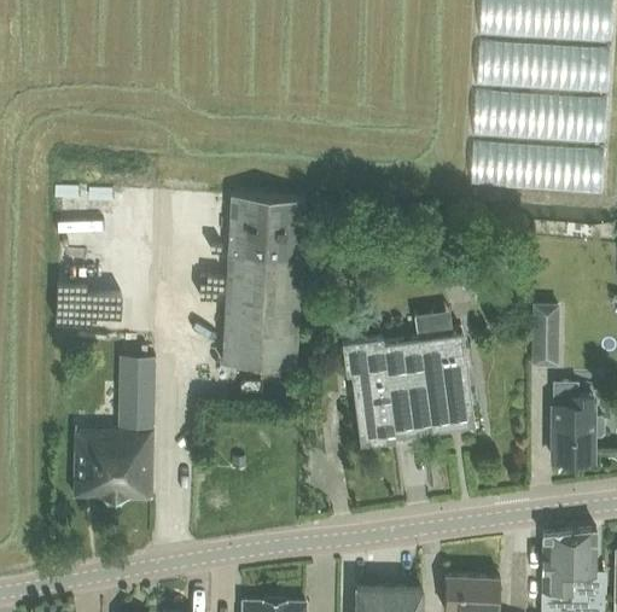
[(223,366),(296,369),(306,202),(233,198),(223,366)]
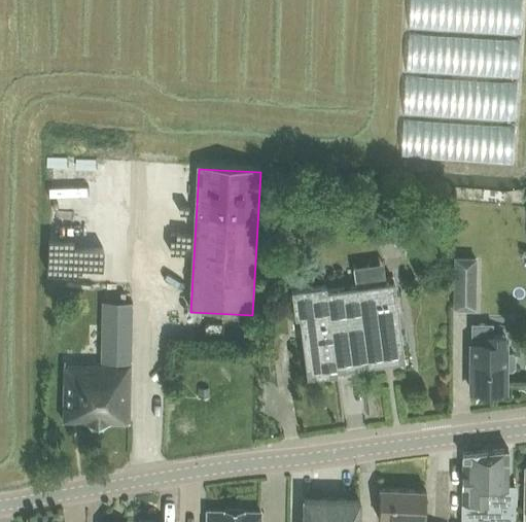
[(457,268),(457,298),(475,299),(476,268),(457,268)]
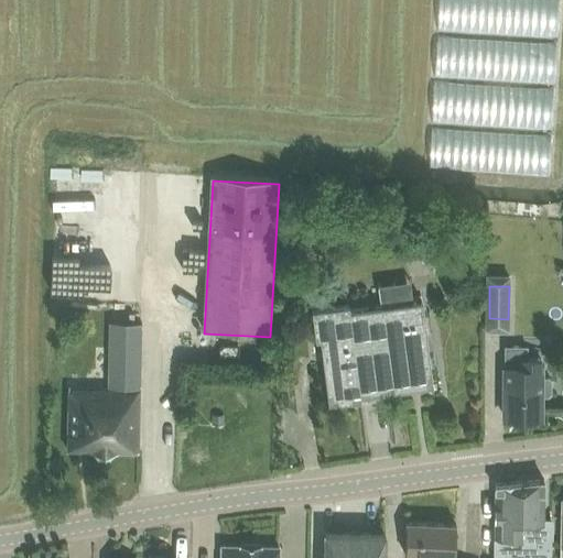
[(349,309),(312,315),(316,345),(321,343),(329,407),(361,404),(361,400),(387,396),(415,392),(414,391),(413,384),(431,382),(431,383),(433,383),(423,306),(350,316),(349,309)]
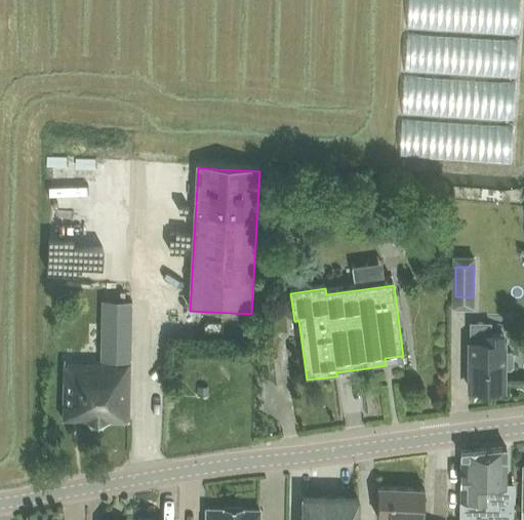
[(105,304),(103,365),(129,366),(132,305),(105,304)]
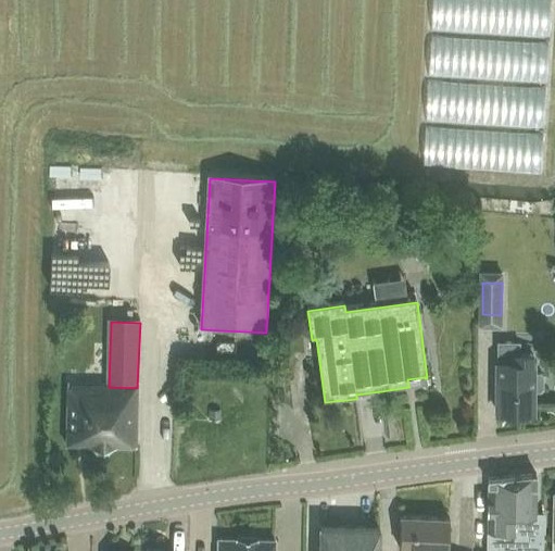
[(500,352),(499,417),(517,418),(517,421),(529,421),(529,418),(533,418),(534,397),(541,397),(544,393),(544,382),(541,378),(534,378),(534,360),(517,360),(517,352),(500,352)]
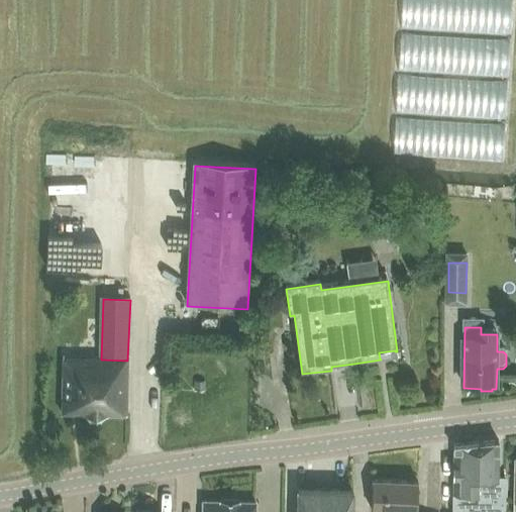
[(128,361),(127,361),(101,360),(63,359),(61,417),(83,418),(89,424),(100,425),(104,418),(126,419),(128,361)]
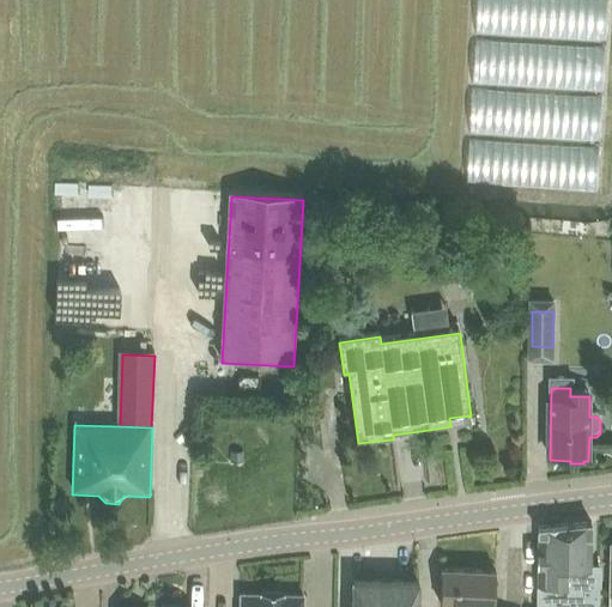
[(232,448),(232,467),(244,467),(243,448),(232,448)]
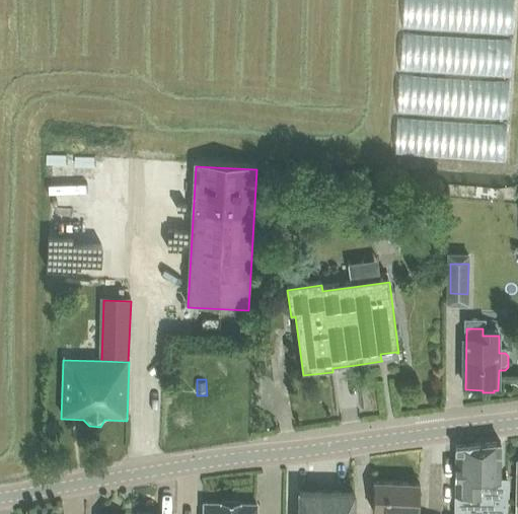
[(505,513),(507,483),(500,483),(501,445),(457,450),(454,513),(505,513)]
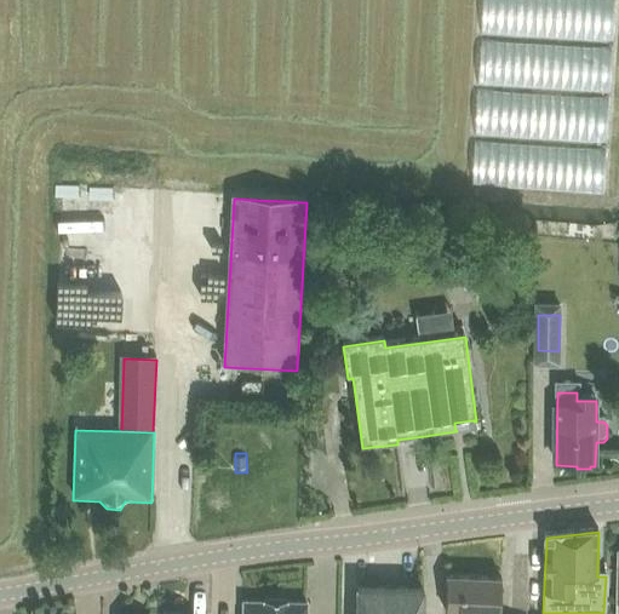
[(499,613),(502,581),(447,580),(446,613),(499,613)]
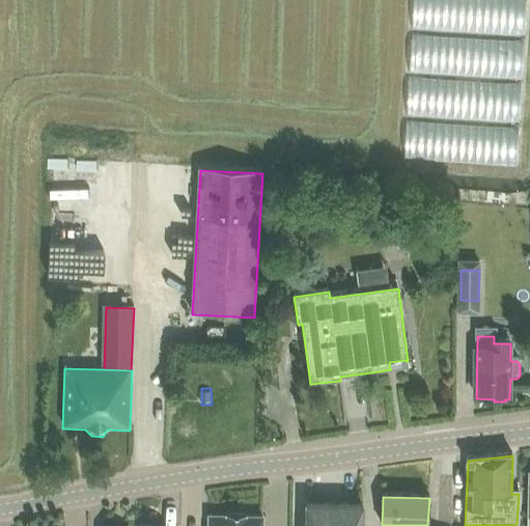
[(361,525),(362,507),(306,505),(305,525),(361,525)]
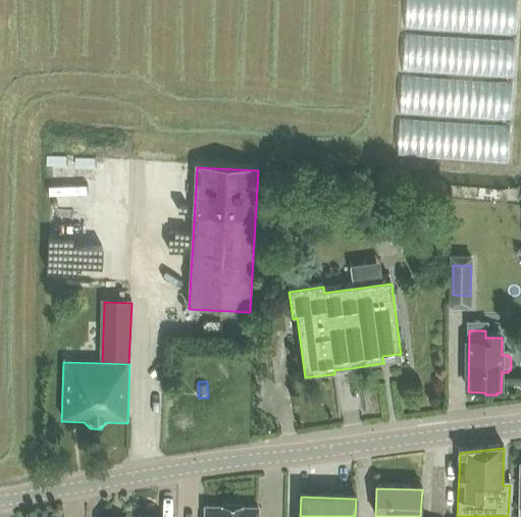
[(231,516),(231,508),(222,508),(222,510),(206,510),(205,516),(231,516)]
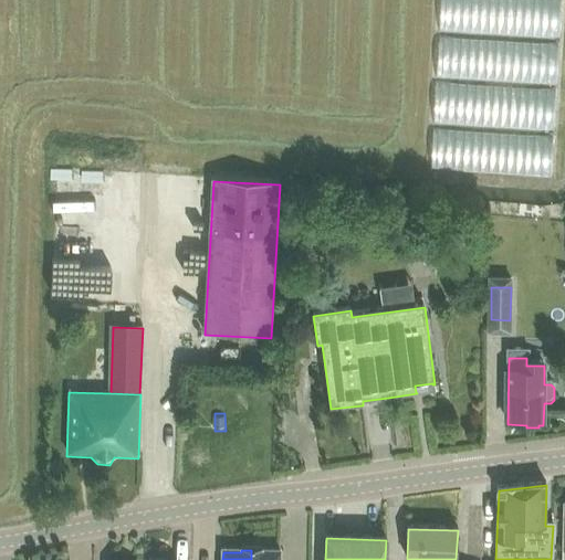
[(251,550),(251,559),(280,559),(281,553),(262,553),(262,551),(251,550)]
